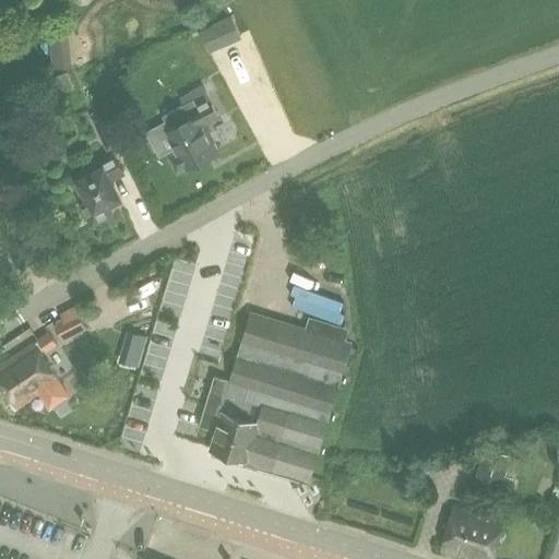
[(232,18),(192,35),(204,63),(225,54),(232,70),(251,61),(232,18)]
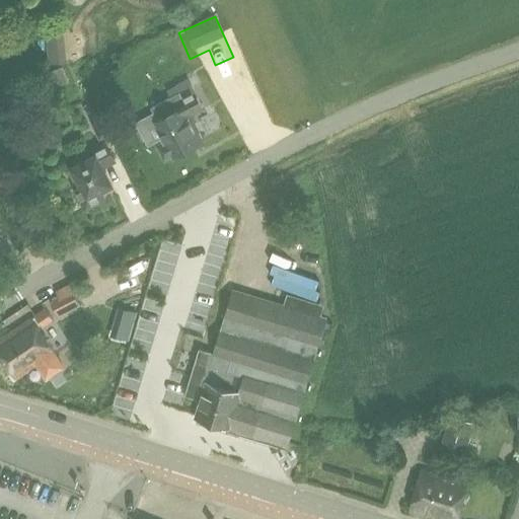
[(66,61),(64,29),(48,30),(49,62),(66,61)]
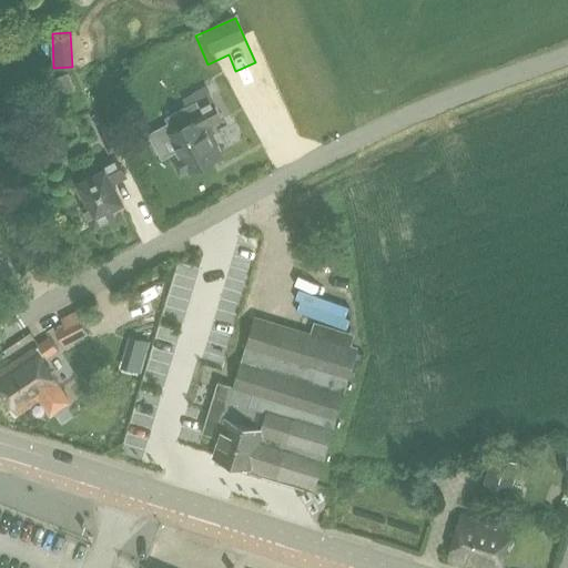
[(73,90),(67,73),(52,79),(59,95),(73,90)]
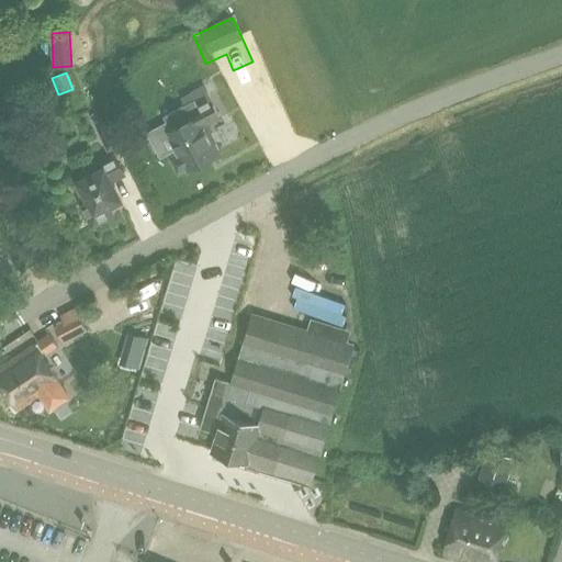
[(92,117),(107,150),(124,143),(110,110),(99,85),(91,89),(102,113),(92,117)]
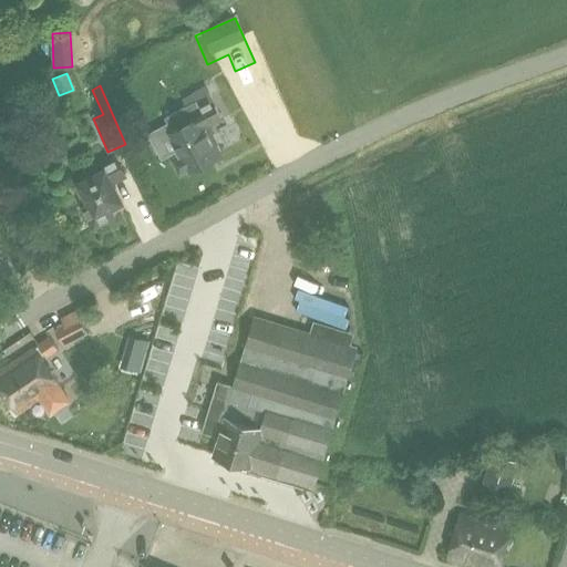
[(172,158),(179,173),(217,153),(206,133),(213,130),(209,124),(222,117),(205,86),(183,99),(186,105),(166,116),(174,131),(172,132),(183,153),(172,158)]
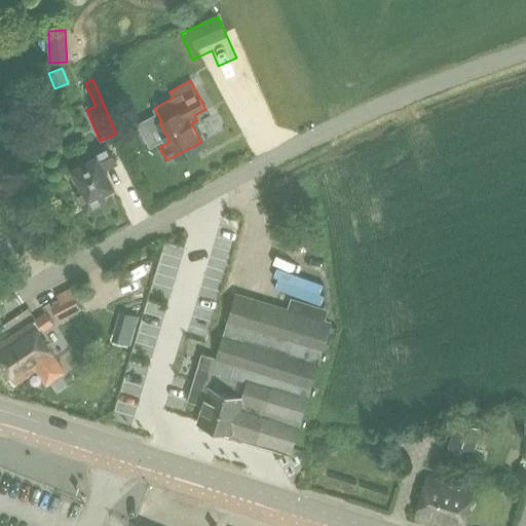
[(76,188),(85,205),(104,195),(102,191),(112,186),(103,168),(115,161),(106,145),(92,152),(96,156),(73,168),(81,185),(76,188)]
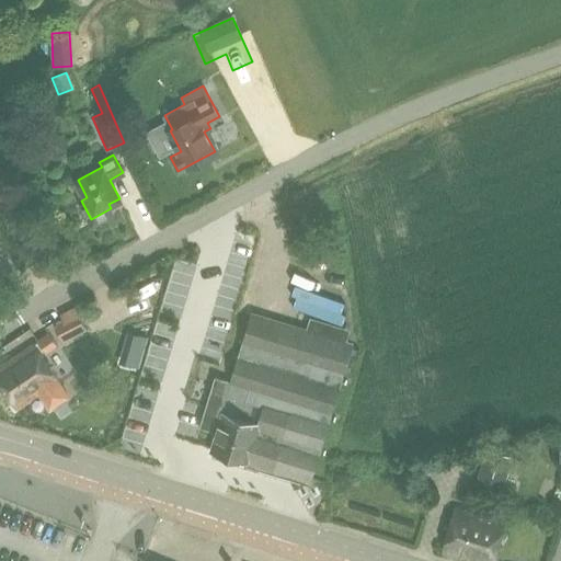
[(55,327),(64,342),(87,330),(75,306),(60,313),(64,318),(56,321),(58,324),(55,327)]
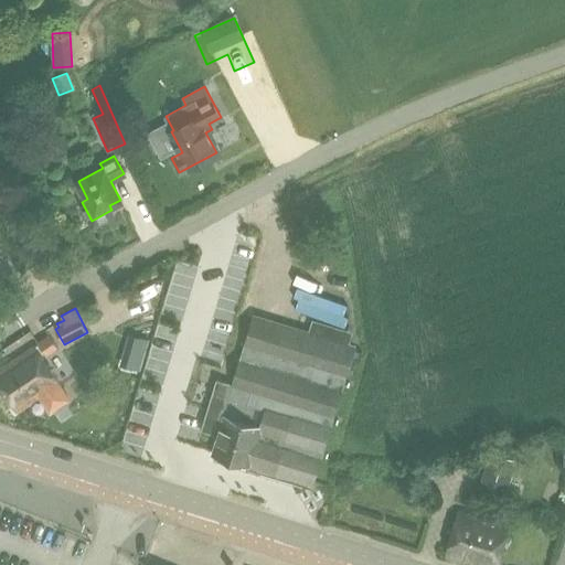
[(252,460),(313,479),(348,366),(356,370),(362,351),(349,347),(353,331),(312,319),(307,334),(253,318),(234,383),(217,379),(201,429),(219,435),(213,451),(231,457),(251,464),(252,460)]
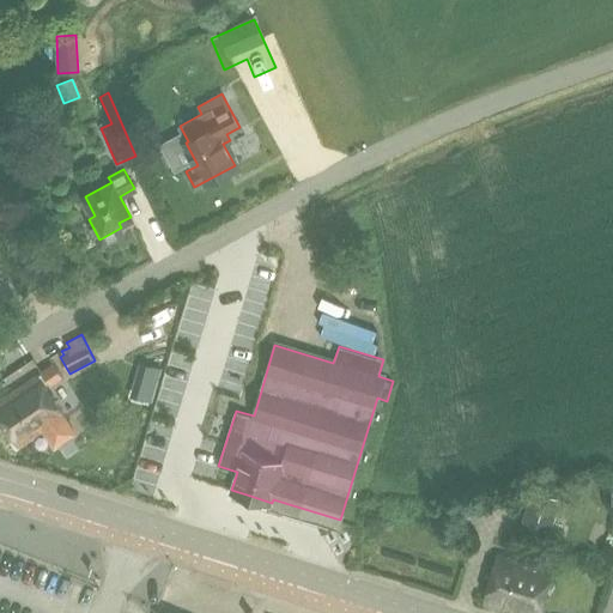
[(157,386),(162,368),(139,362),(134,378),(157,386)]
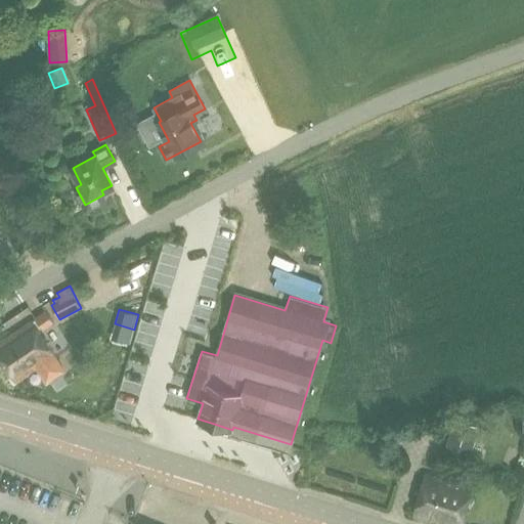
[(36,316),(44,330),(54,323),(46,310),(36,316)]
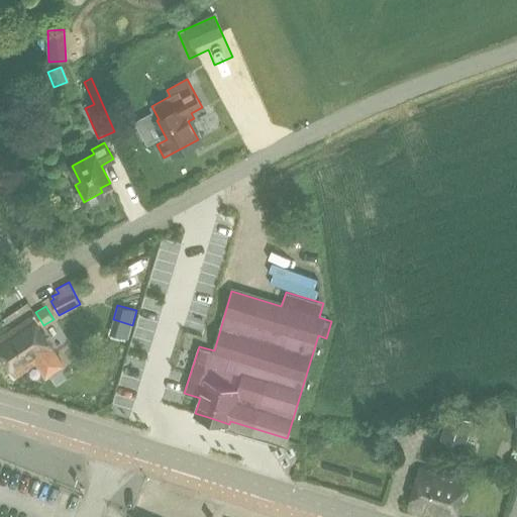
[(35,363),(45,378),(65,365),(31,316),(0,336),(0,353),(15,377),(35,363)]
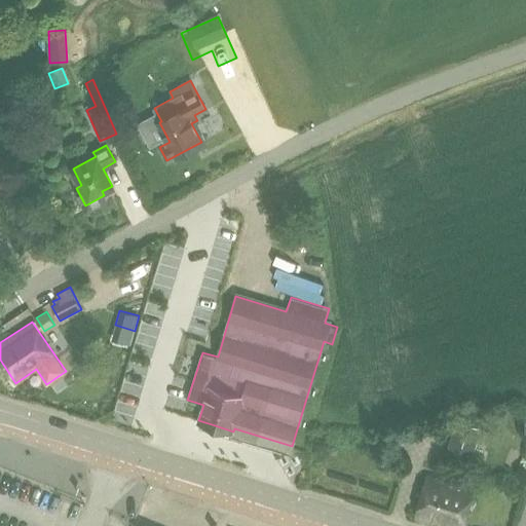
[(444,458),(470,466),(482,428),(481,427),(483,418),(472,415),(468,424),(455,420),(444,458)]
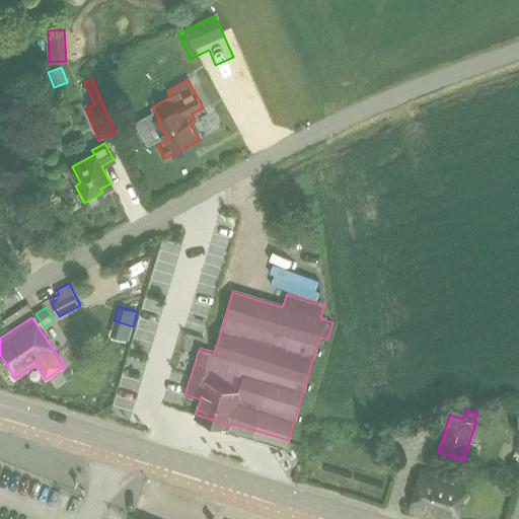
[(410,509),(441,518),(455,518),(467,483),(422,469),(410,509)]
